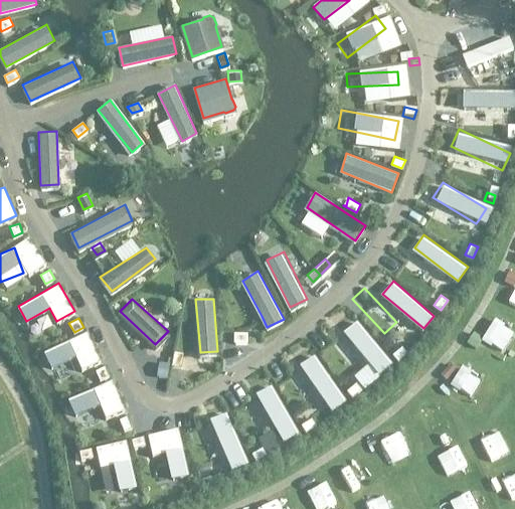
[(358,321),(345,331),(379,372),(391,361),(358,321)]
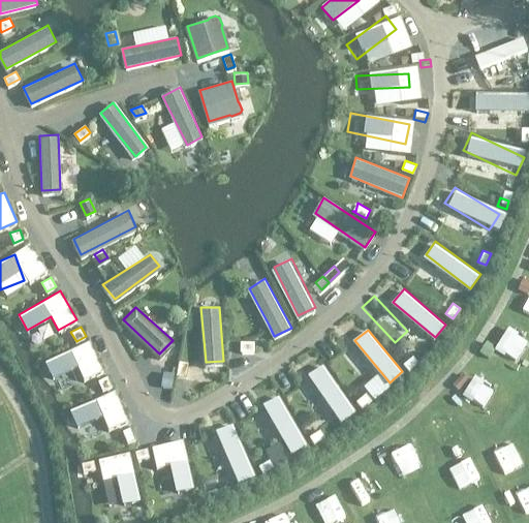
[(89,340),(45,360),(53,375),(76,364),(84,378),(102,369),(89,340)]
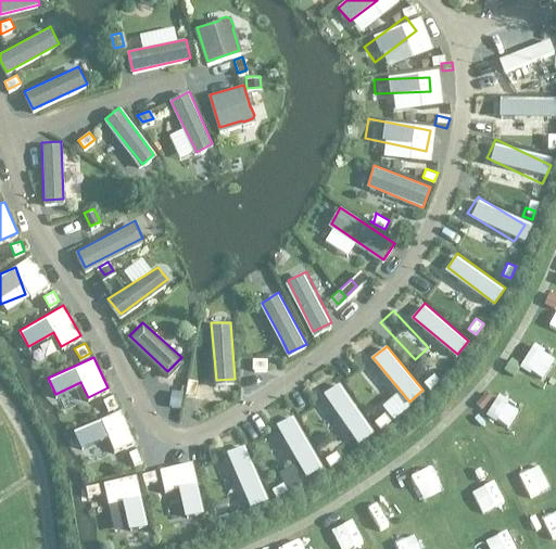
[(268,357),(253,357),(253,366),(267,367),(268,357)]
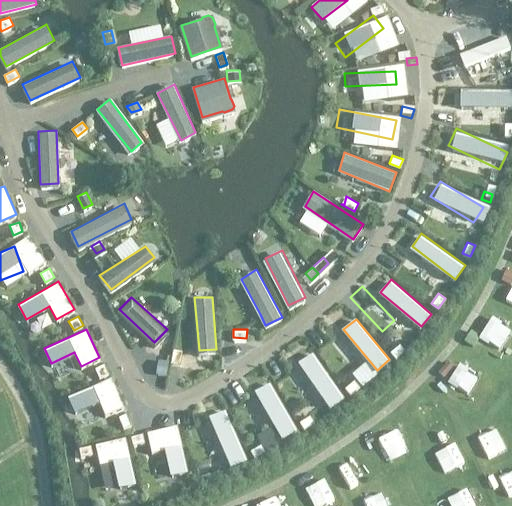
[(461,371),(475,355),(460,342),(446,358),(461,371)]
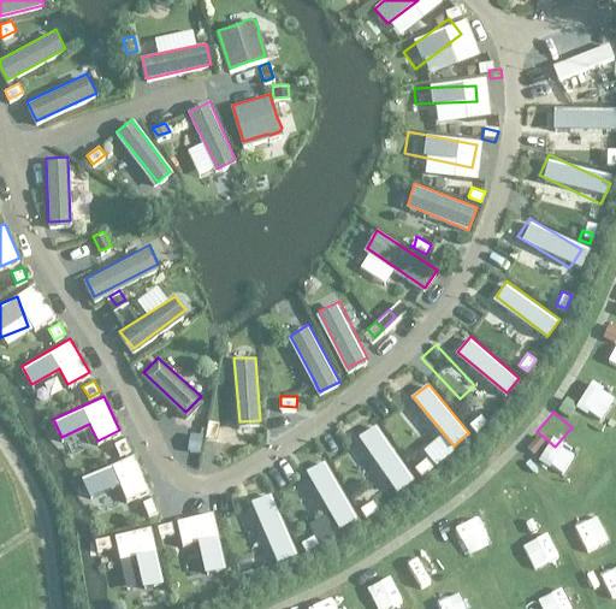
[(469,423),(475,430),(487,421),(480,413),(469,423)]
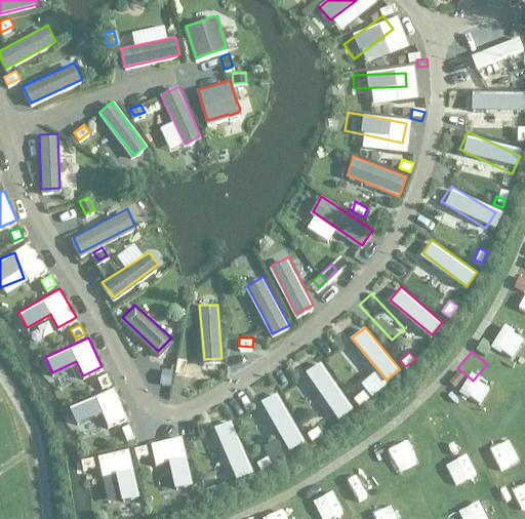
[(179,357),(176,369),(183,370),(187,358),(179,357)]
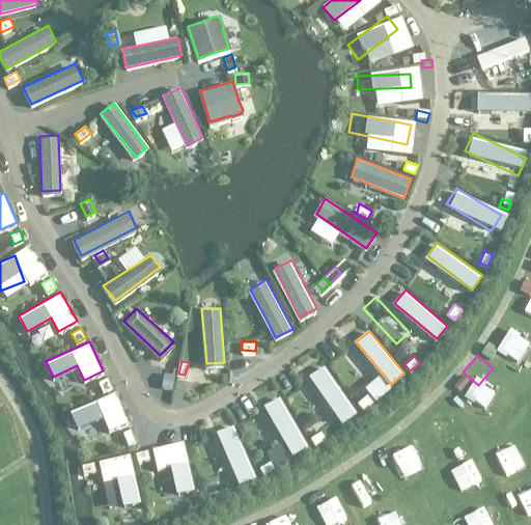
[(325,366),(310,376),(341,420),(356,411),(325,366)]
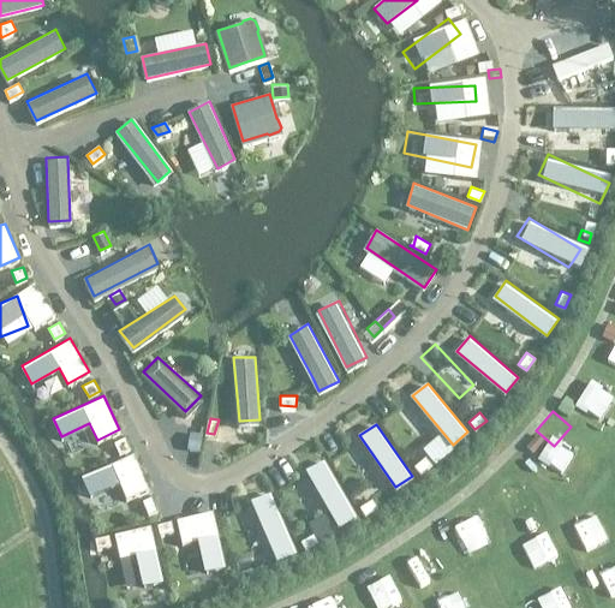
[(191,429),(189,445),(201,447),(203,431),(191,429)]
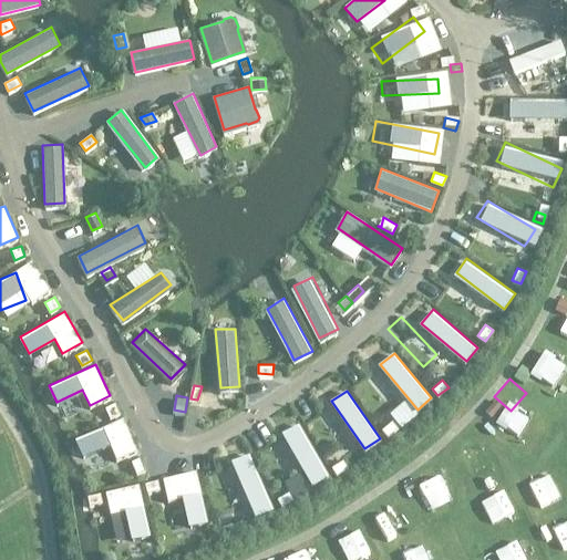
[(115,402),(105,406),(110,417),(120,413),(115,402)]
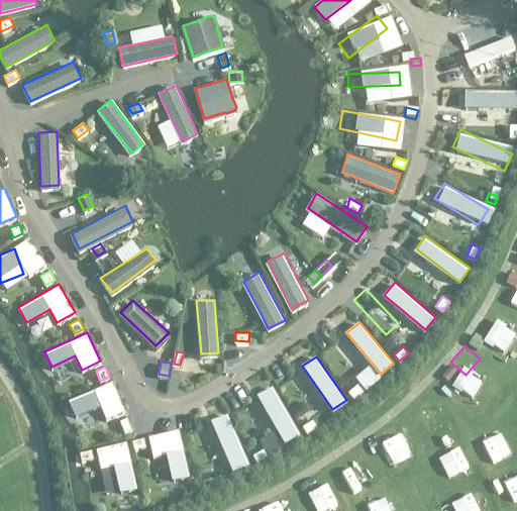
[(112,381),(69,399),(76,414),(100,404),(106,418),(125,410),(112,381)]
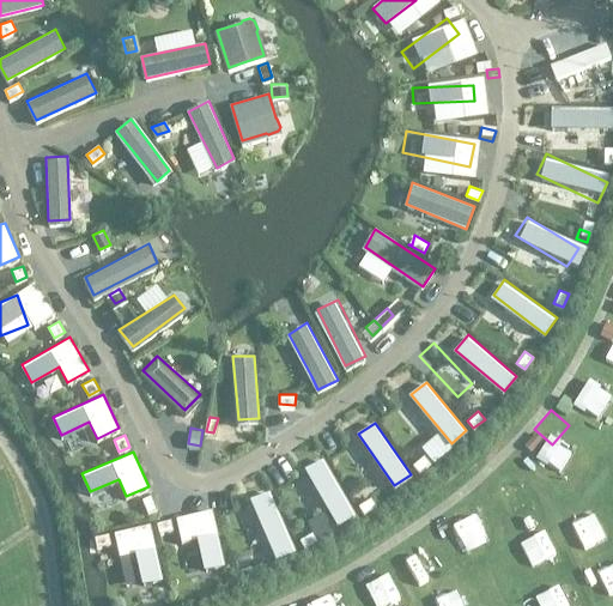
[(413,464),(419,472),(431,462),(424,454),(413,464)]
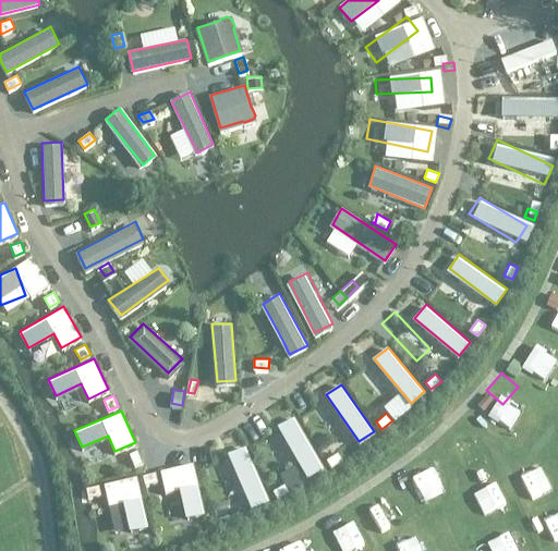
[(294,416),(279,425),(307,475),(323,466),(294,416)]
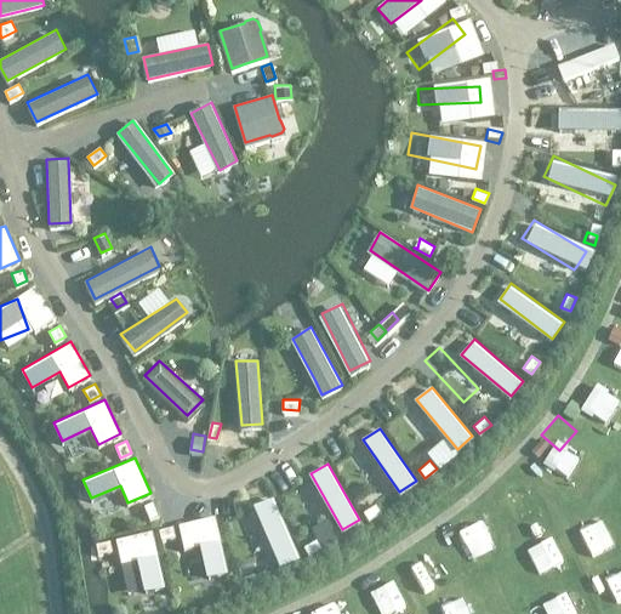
[(552,476),(563,502),(591,490),(579,464),(552,476)]
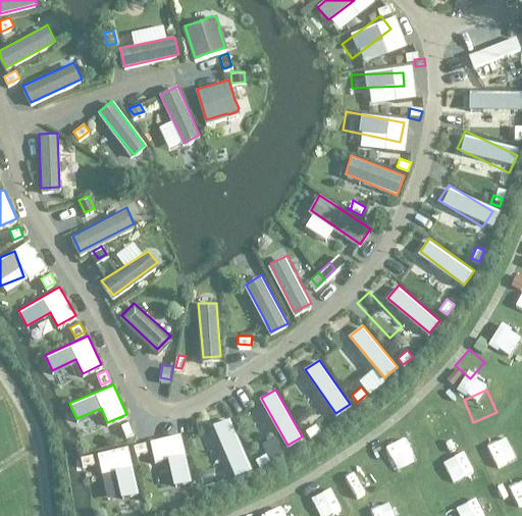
[(229,418),(214,424),(236,474),(251,467),(229,418)]
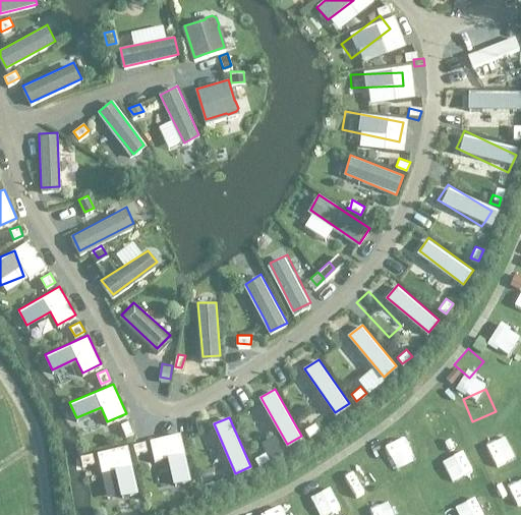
[(120,423),(125,435),(133,432),(128,419),(120,423)]
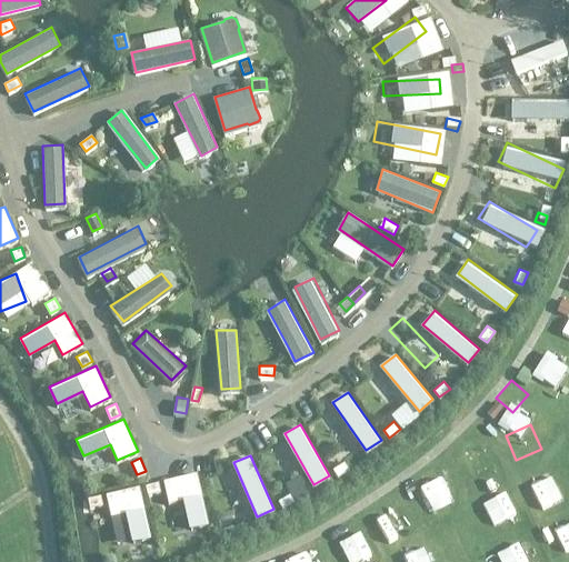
[(332,468),(338,475),(350,468),(345,460),(332,468)]
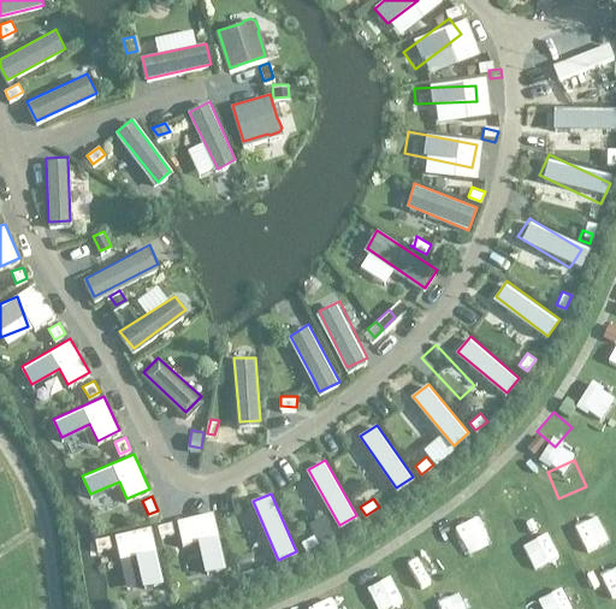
[(226,566),(214,510),(177,519),(183,543),(200,539),(207,569),(226,566)]
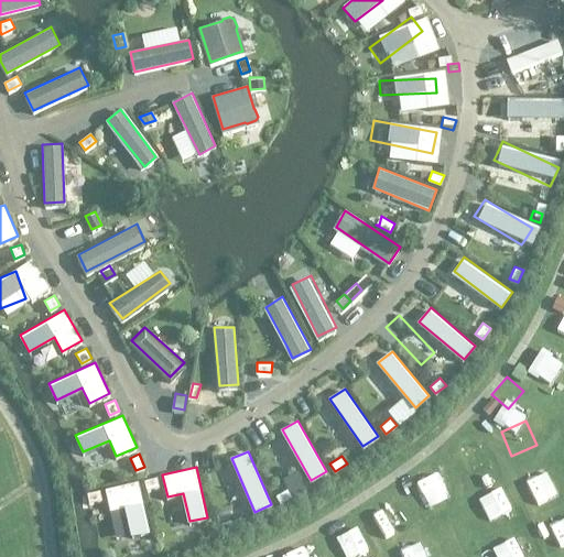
[(144,479),(147,489),(159,485),(156,477),(144,479)]
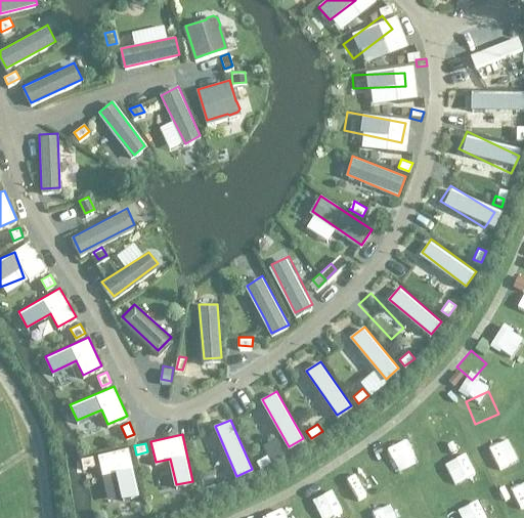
[(256,460),(260,468),(271,462),(267,454),(256,460)]
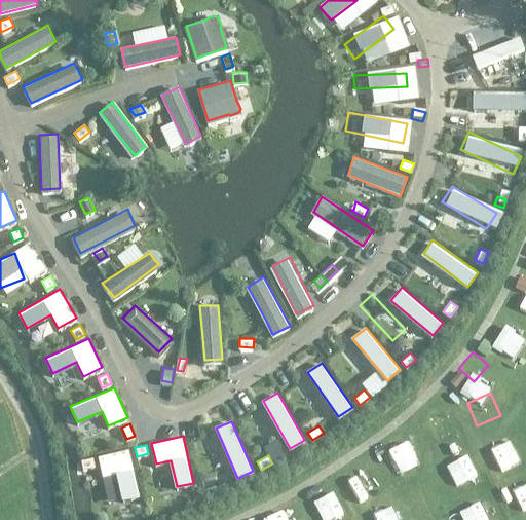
[(81,459),(83,468),(95,466),(92,456),(81,459)]
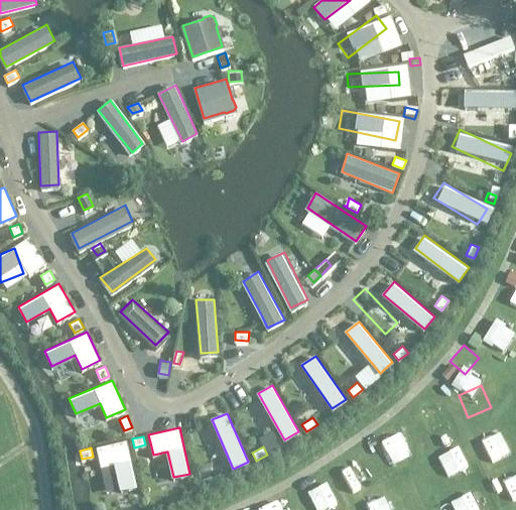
[(346,472),(363,464),(357,451),(340,459),(346,472)]
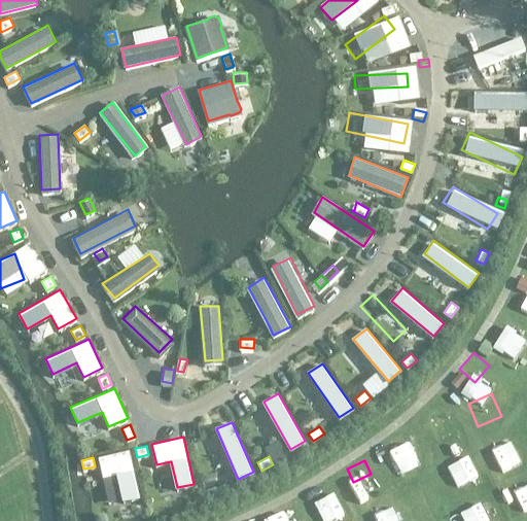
[(504,475),(514,494),(526,486),(526,473),(523,465),(504,475)]
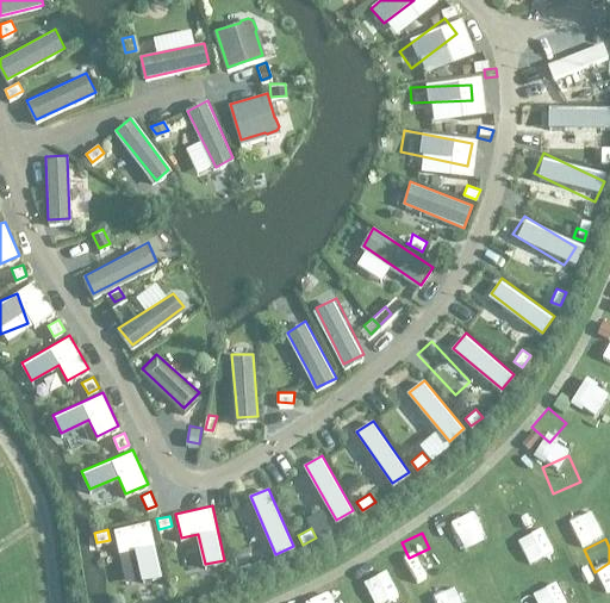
[(124,548),(99,563),(109,602),(128,602),(144,600),(124,548)]
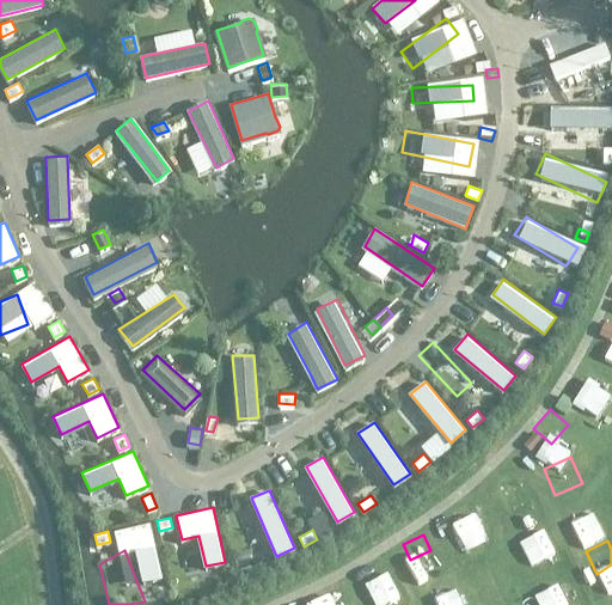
[(237,568),(240,578),(255,573),(251,563),(237,568)]
